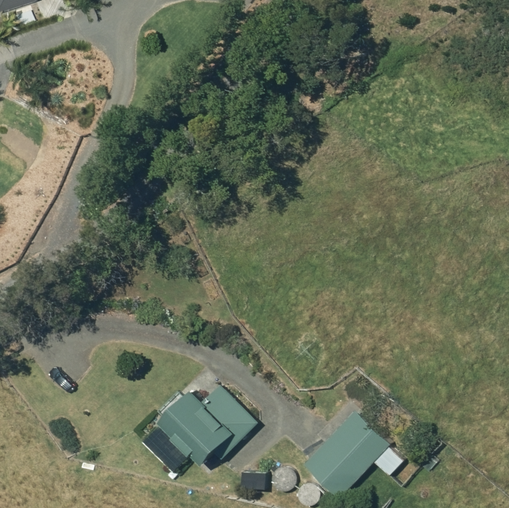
[(0,9),(29,0),(0,0),(0,9)]
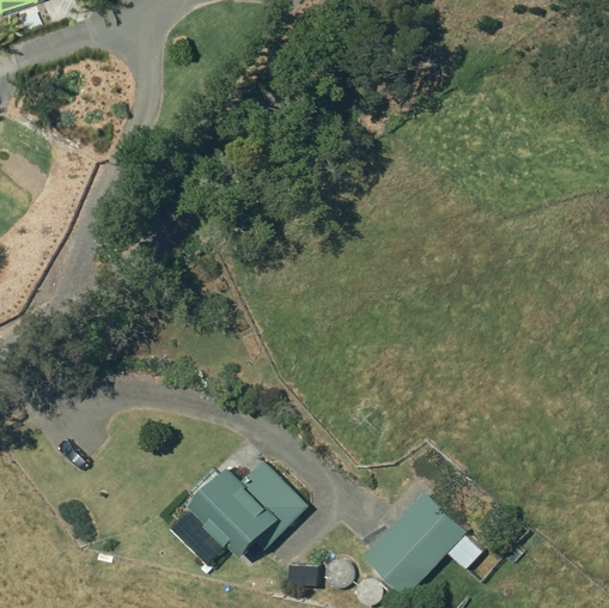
[(244,447),(235,455),(244,466),(254,457),(244,447)]
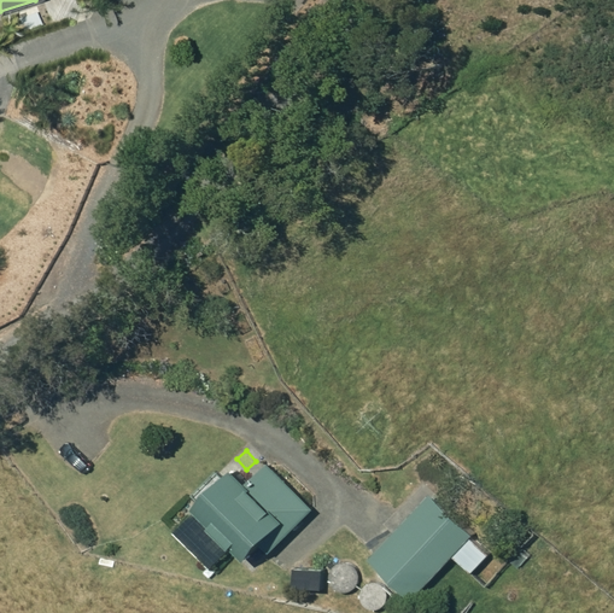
[(228,468),(191,506),(243,558),(278,523),(286,530),(309,508),(264,463),(244,484),(228,468)]
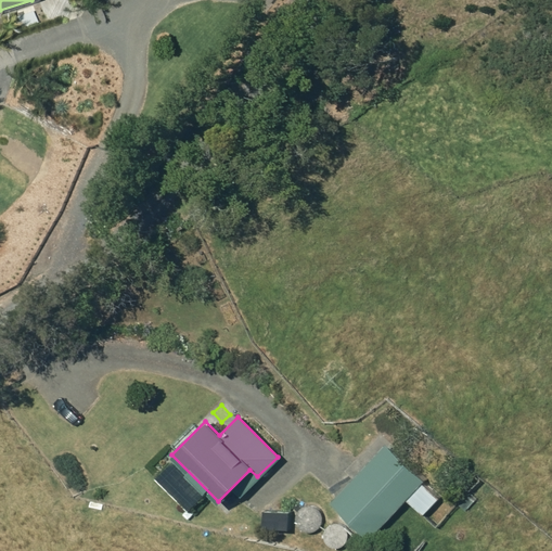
[(348,482),(330,500),(370,537),(423,481),(375,437),(341,474),(348,482)]
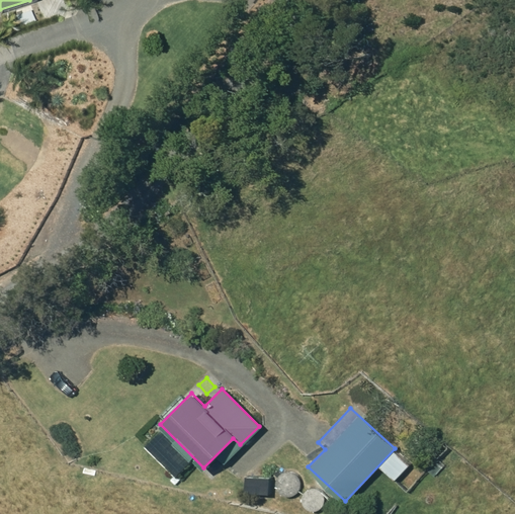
[(161,429),(144,446),(174,477),(191,458),(161,429)]
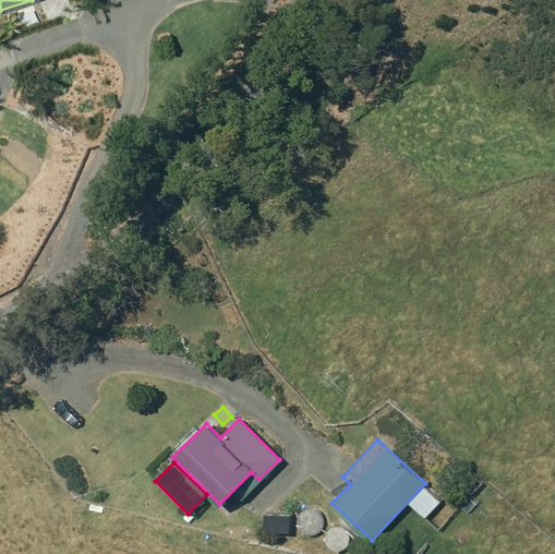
[(424,488),(409,504),(423,518),(438,502),(424,488)]
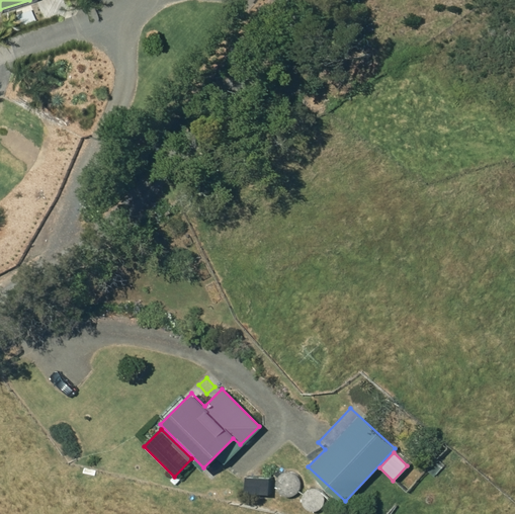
[(244,478),(243,493),(267,494),(268,479),(244,478)]
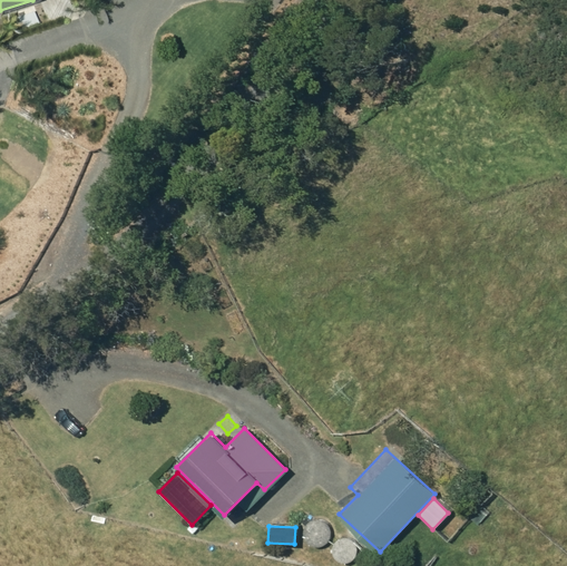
All buildings are outlined.
